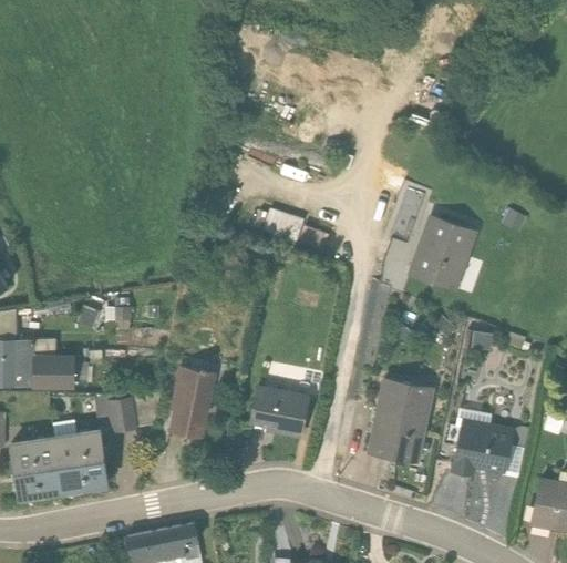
[(475,234),(431,216),(408,277),(452,295),(475,234)]
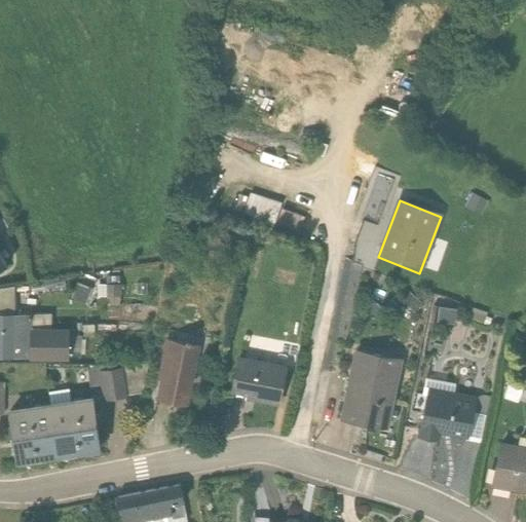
[(0,270),(8,266),(0,251),(0,270)]
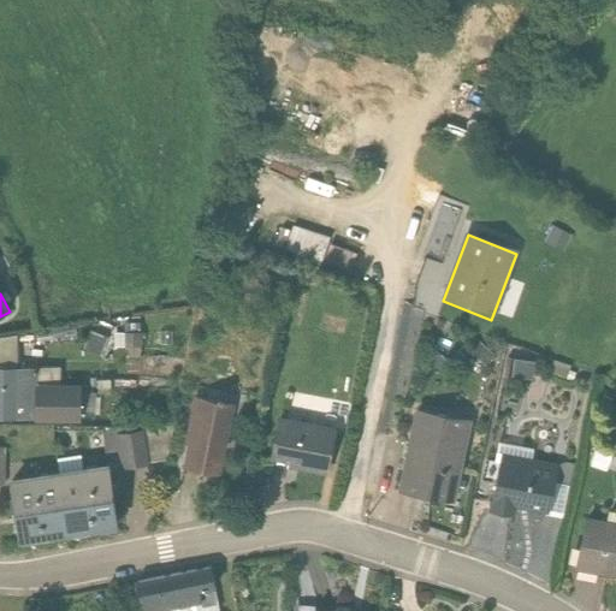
[(21,337),(0,336),(0,363),(19,365),(21,337)]
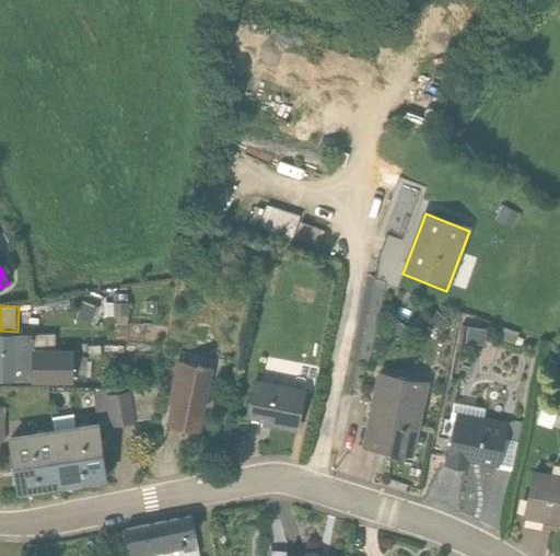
[(36,336),(0,335),(0,382),(73,384),(73,351),(36,351),(36,336)]
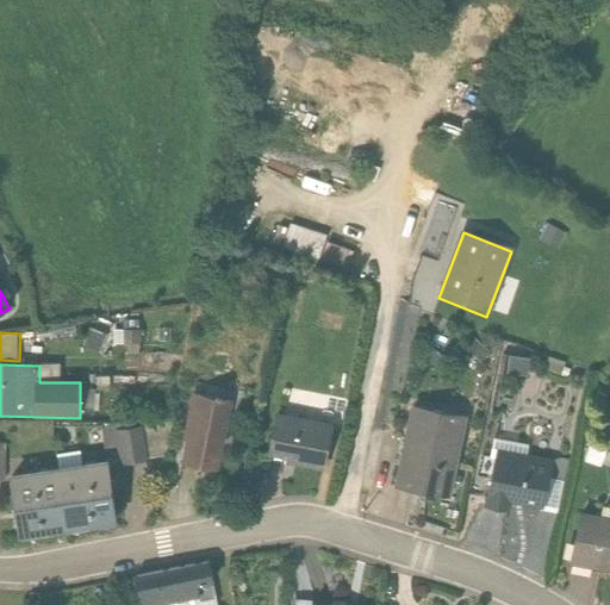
[(87,384),(87,410),(98,410),(98,384),(87,384)]
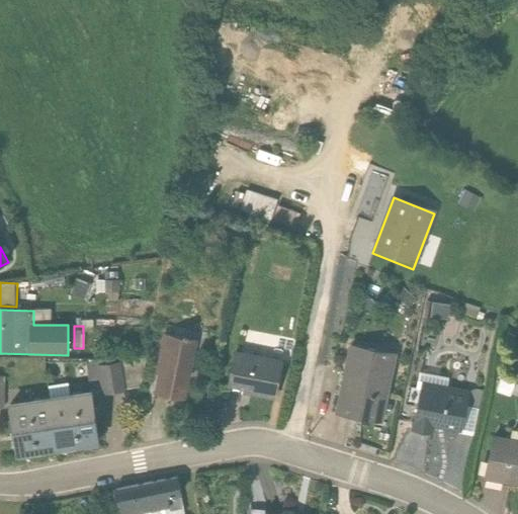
[(196,344),(161,337),(151,396),(186,403),(196,344)]
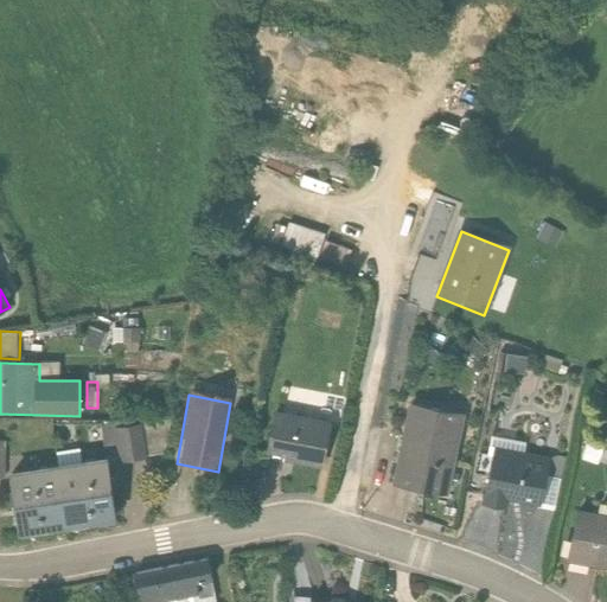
[(420,492),(436,410),(409,404),(393,486),(420,492)]
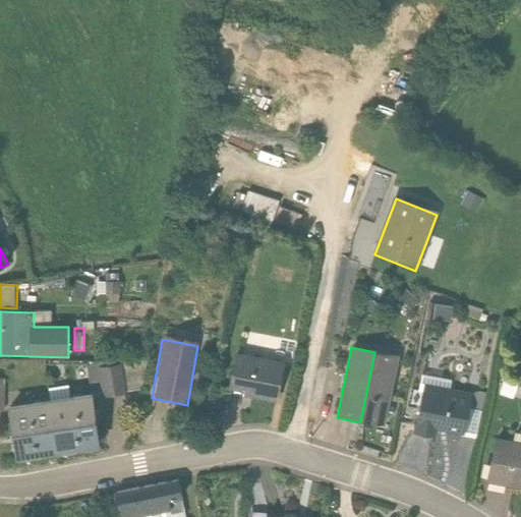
[(399,357),(374,352),(360,422),(384,427),(399,357)]
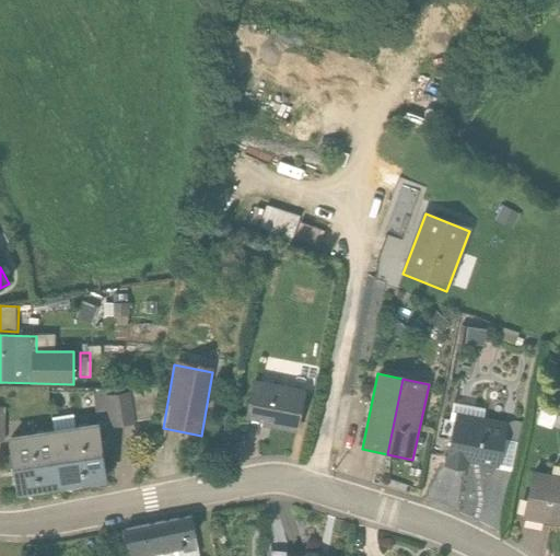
[(305,394),(254,381),(244,420),(261,424),(260,428),(295,437),(305,394)]
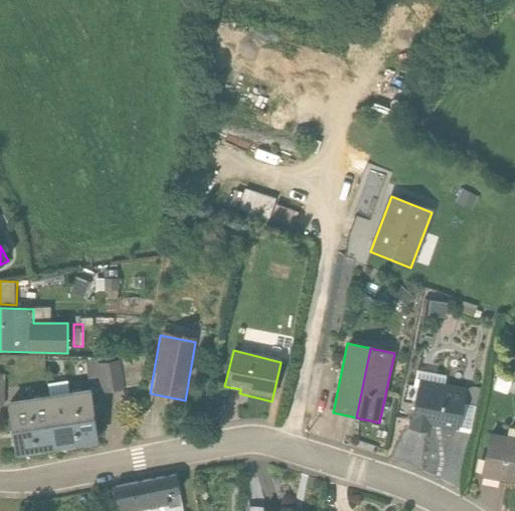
[(121,358),(96,363),(103,397),(128,392),(121,358)]
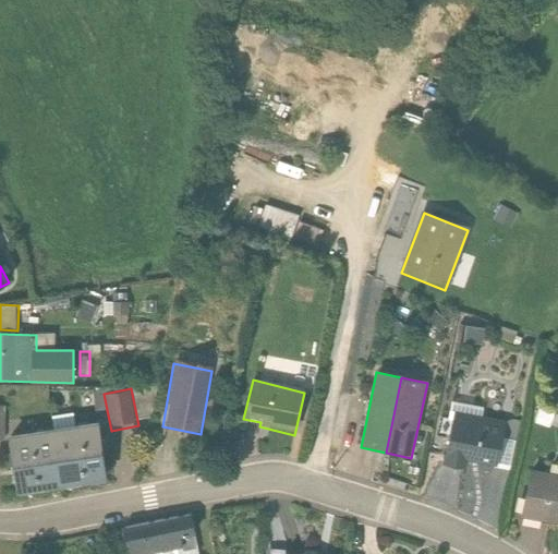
[(506,424),(453,413),(444,466),(465,471),(468,462),(497,469),(506,424)]
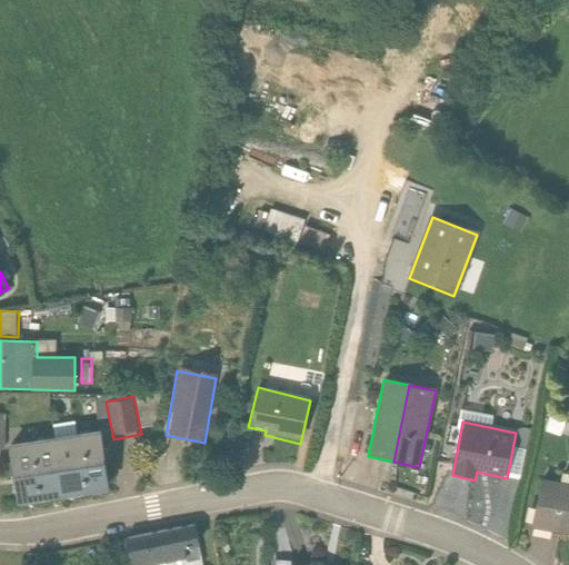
[(100,430),(55,438),(65,497),(109,489),(100,430)]
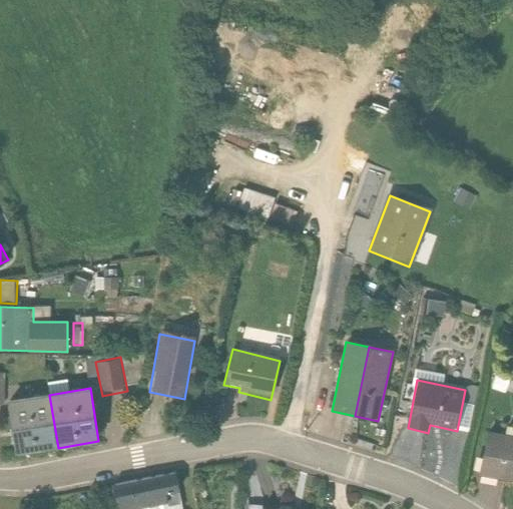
[(58,448),(49,395),(7,401),(15,454),(58,448)]
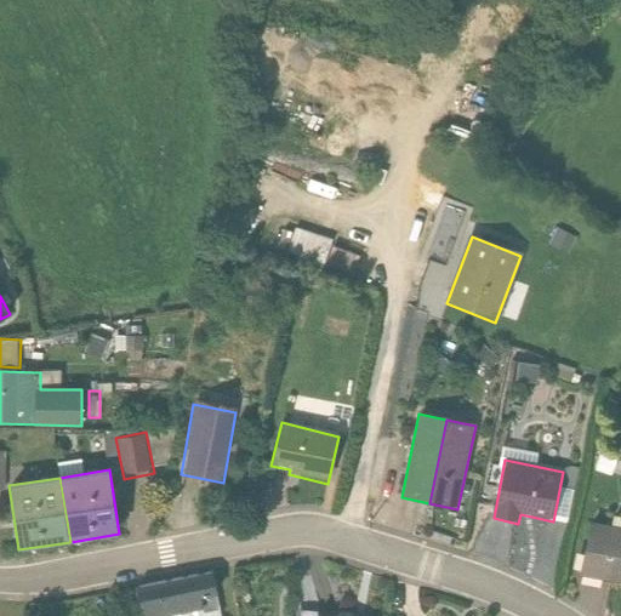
[(620,530),(590,525),(580,577),(620,585),(620,530)]
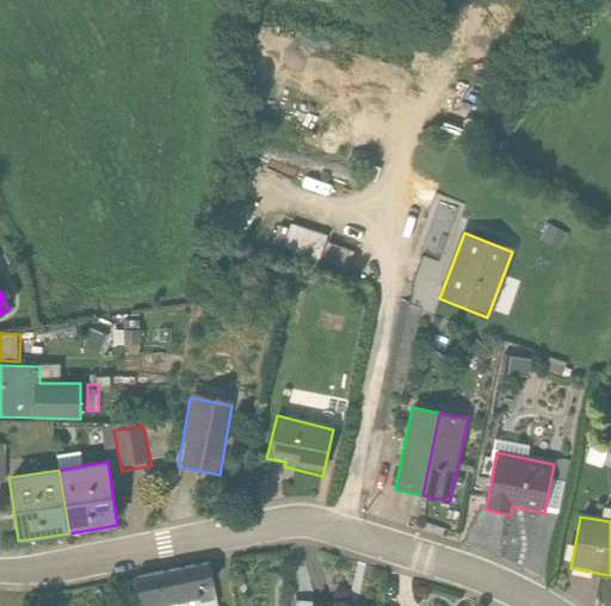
[(214,605),(207,568),(135,583),(139,605),(214,605)]
